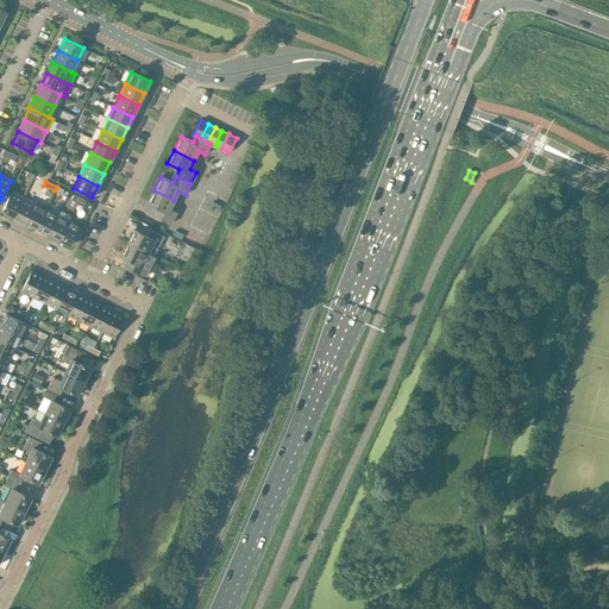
[(156,217),(170,224),(176,212),(170,208),(174,200),(154,190),(148,203),(159,209),(156,217)]
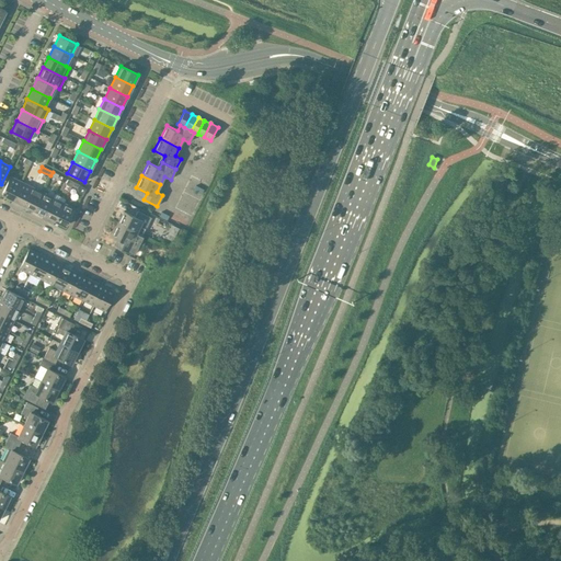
[(1,194),(12,199),(21,182),(10,176),(1,194)]
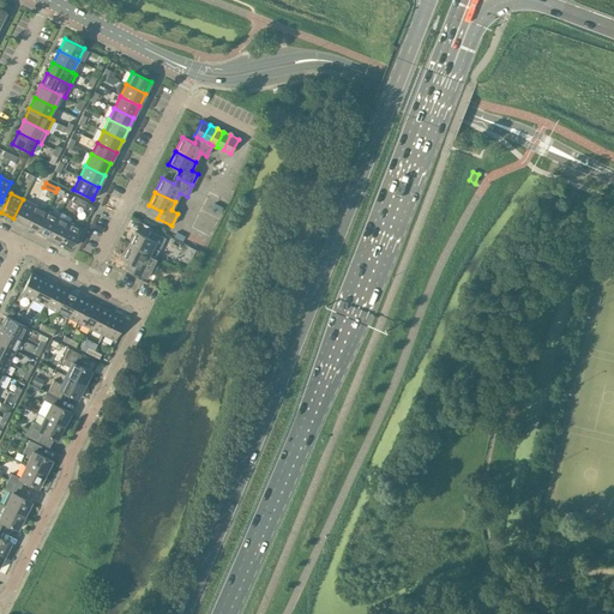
[(13,218),(25,224),(35,205),(23,199),(13,218)]
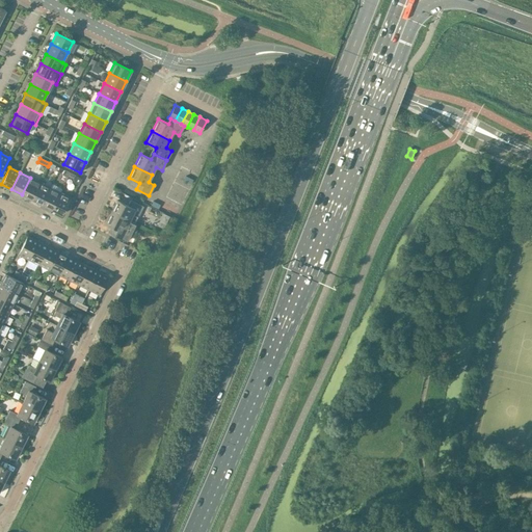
[(22,194),(31,200),(40,183),(30,178),(22,194)]
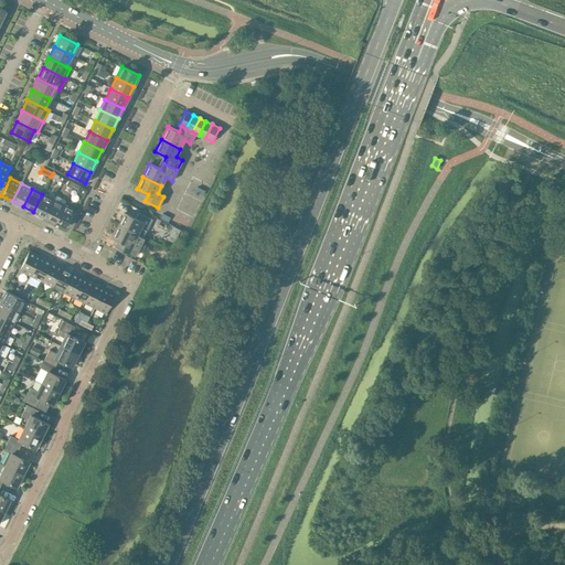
[(33,212),(44,217),(53,200),(42,194),(33,212)]
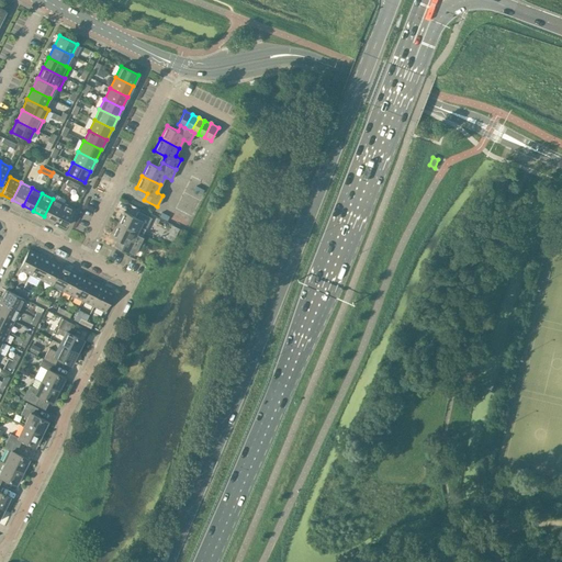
[(44,216),(55,221),(64,203),(53,199),(44,216)]
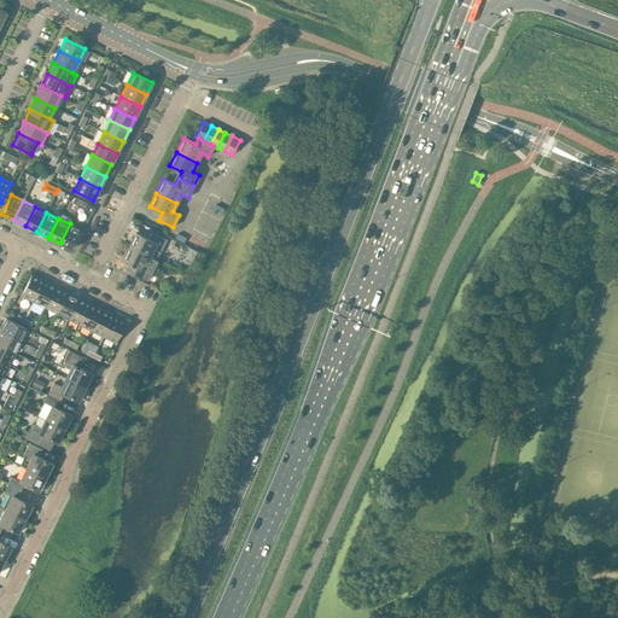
[(60,243),(73,249),(82,229),(70,223),(60,243)]
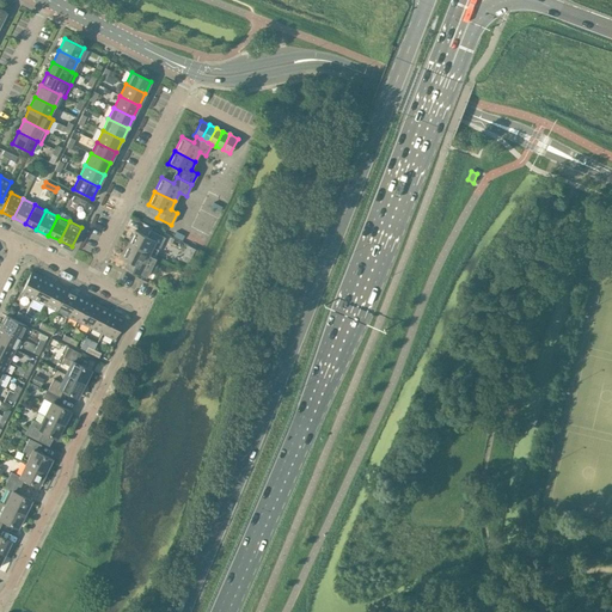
[(135,231),(128,244),(148,255),(155,258),(159,249),(165,238),(150,230),(147,237),(135,231)]
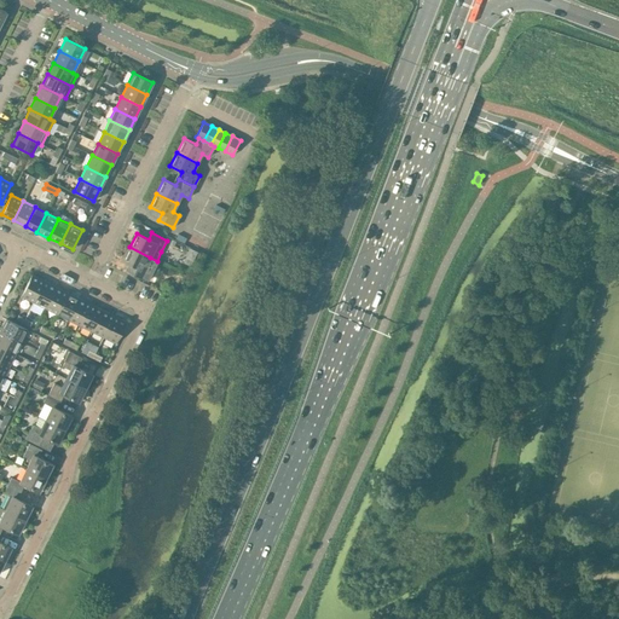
[(125,270),(146,281),(157,261),(150,258),(129,247),(122,261),(128,264),(125,270)]
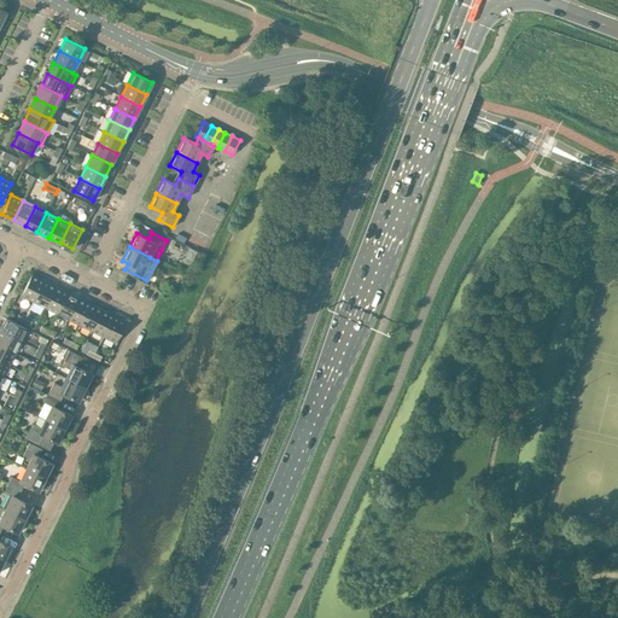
[(21,296),(33,302),(44,280),(31,274),(21,296)]
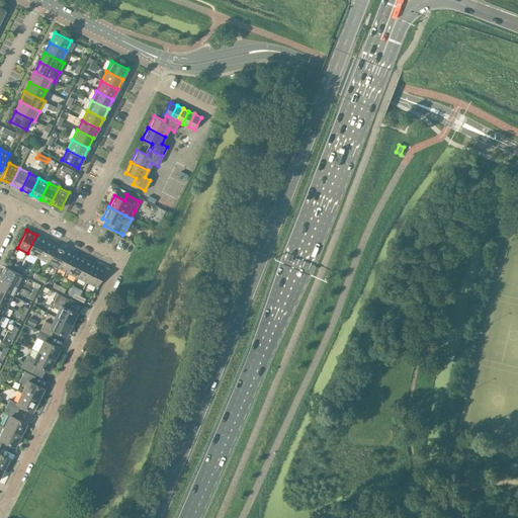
[(27,253),(37,258),(47,240),(36,235),(27,253)]
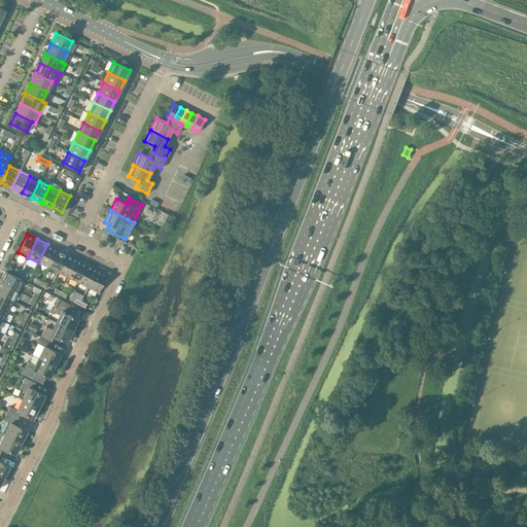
[(38,262),(48,268),(57,249),(47,244),(38,262)]
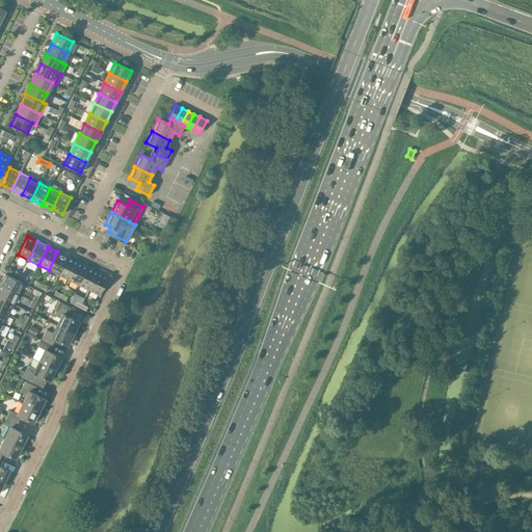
[(49,270),(58,274),(68,257),(57,251),(49,270)]
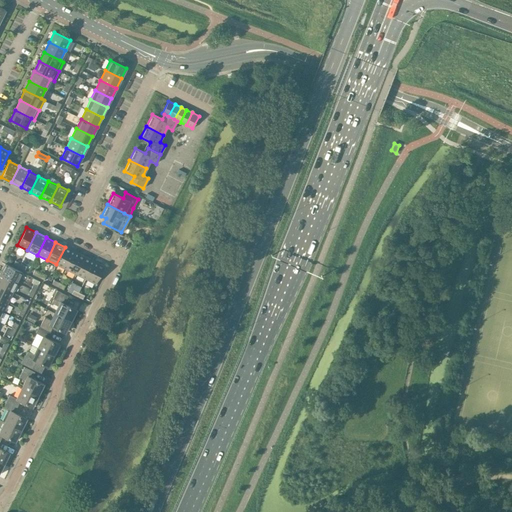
[(56,264),(66,269),(75,252),(65,247),(56,264)]
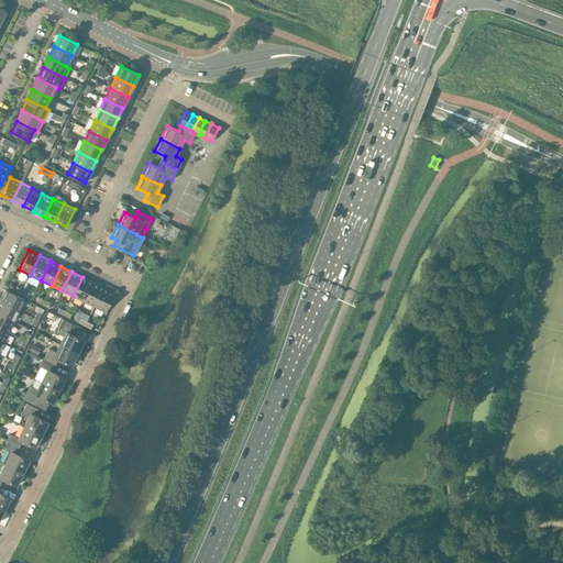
[(73,296),(84,301),(92,282),(83,277),(73,296)]
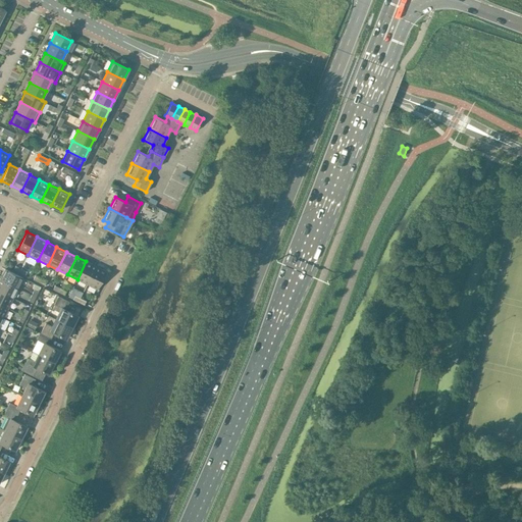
[(77,279),(87,284),(96,266),(86,261),(77,279)]
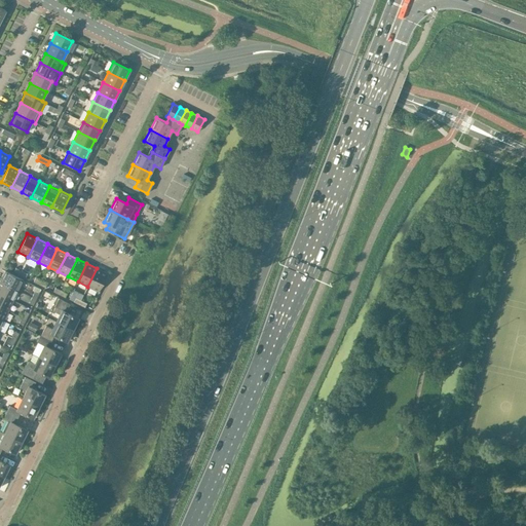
[(87,287),(99,292),(107,273),(97,268),(87,287)]
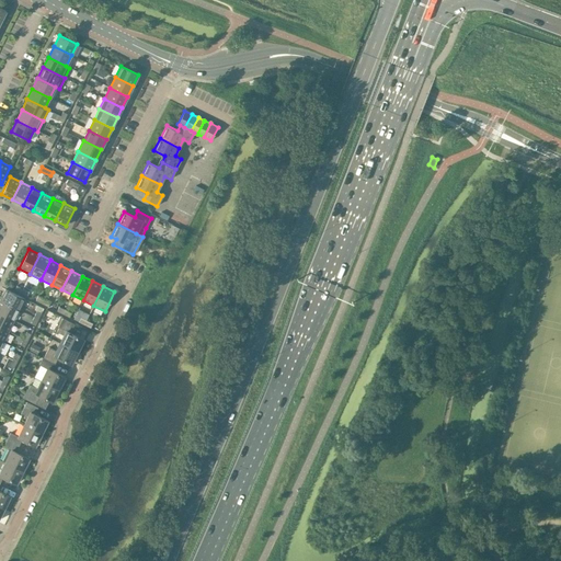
[(0,299),(19,310),(25,298),(6,289),(0,299)]
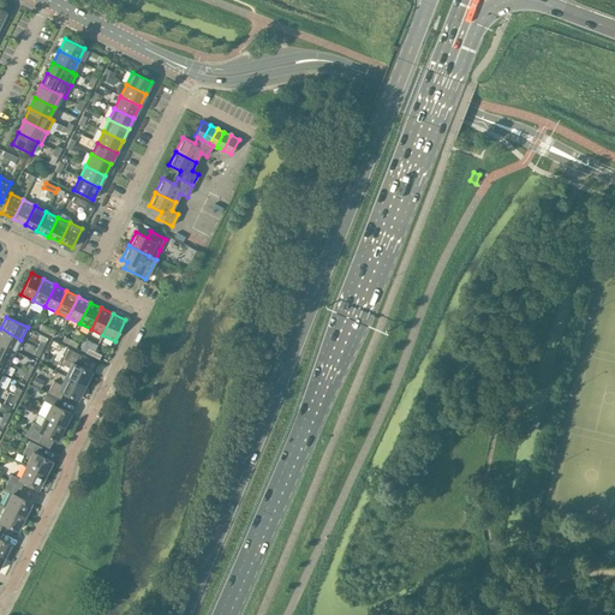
[(0,344),(16,351),(21,340),(0,328),(0,344)]
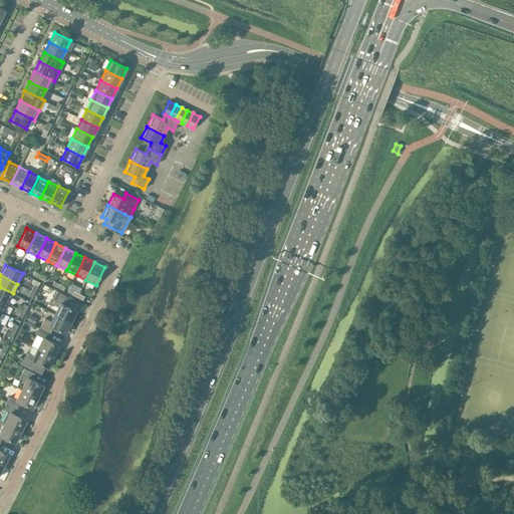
[(0,299),(8,303),(13,293),(0,287),(0,299)]
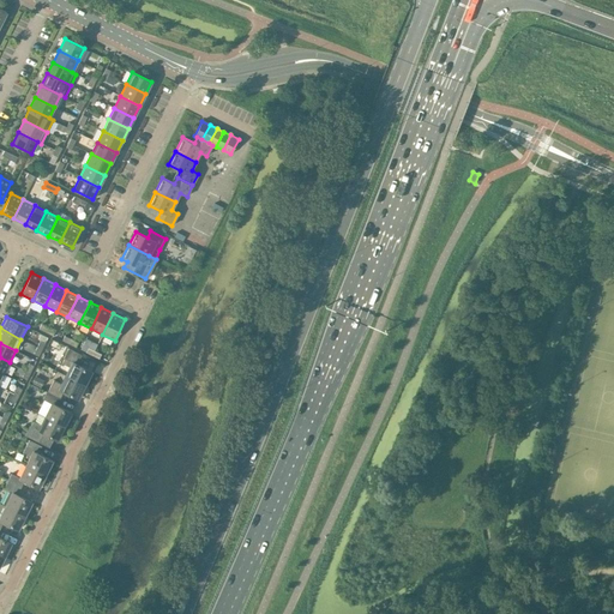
[(66,375),(84,385),(91,371),(77,363),(82,355),(68,348),(64,357),(65,359),(62,363),(71,367),(66,375)]
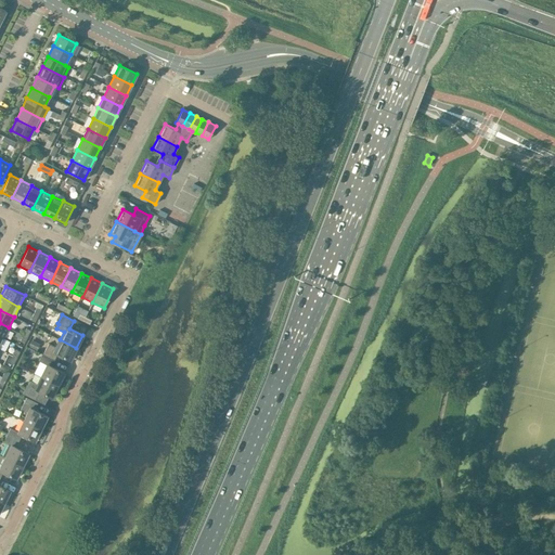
[(42,355),(54,360),(57,355),(69,361),(76,348),(60,339),(56,347),(48,344),(42,355)]
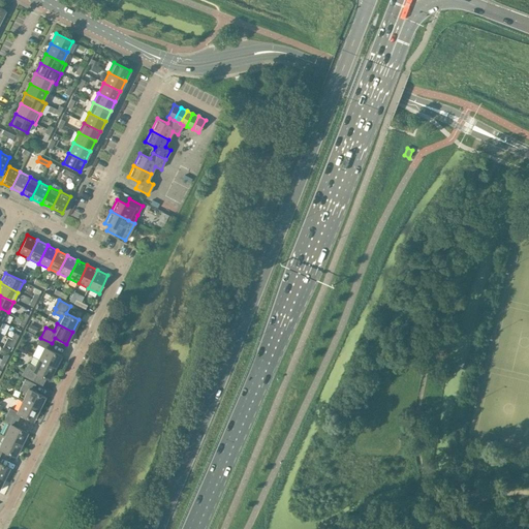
[(39,360),(55,367),(61,355),(49,349),(52,343),(40,338),(40,337),(37,344),(45,348),(39,360)]
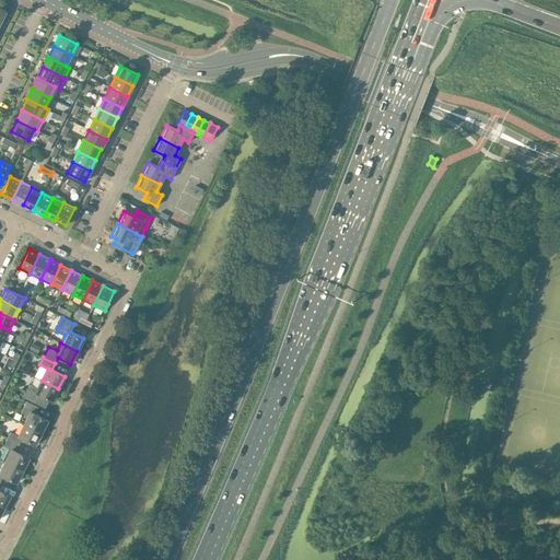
[(23,397),(35,403),(38,395),(51,401),(58,388),(42,381),(38,388),(30,384),(27,388),(26,388),(23,397)]
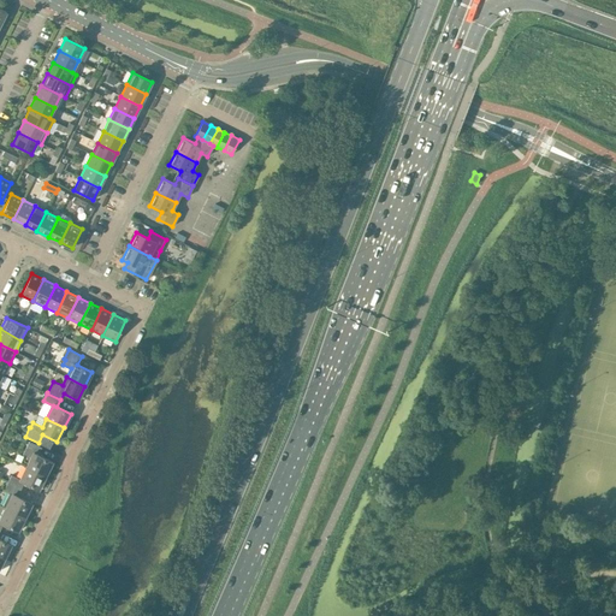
[(27,466),(46,475),(52,462),(37,455),(41,448),(29,442),(23,454),(30,457),(27,466)]
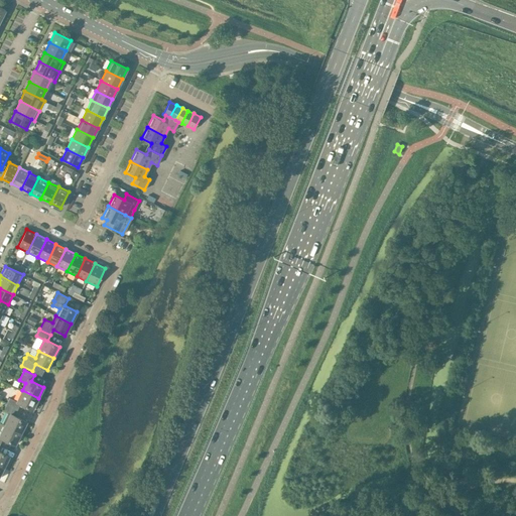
[(6,404),(17,409),(20,404),(32,410),(38,398),(22,390),(16,402),(9,398),(6,404)]
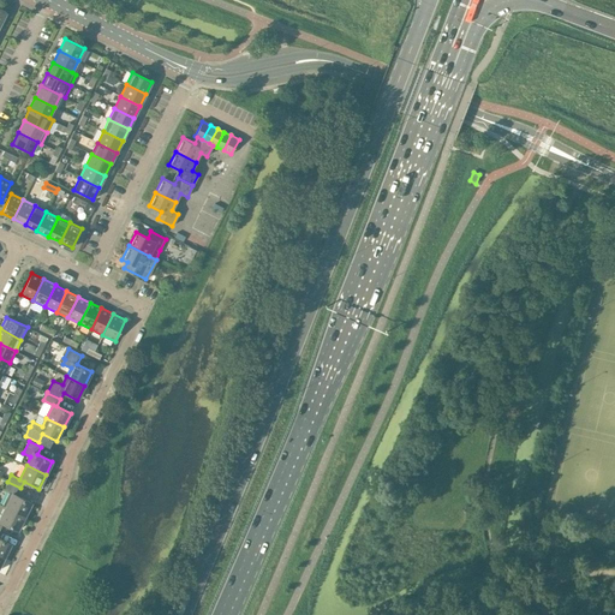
[(3,506),(24,517),(31,502),(17,495),(21,488),(7,482),(4,489),(10,491),(3,506)]
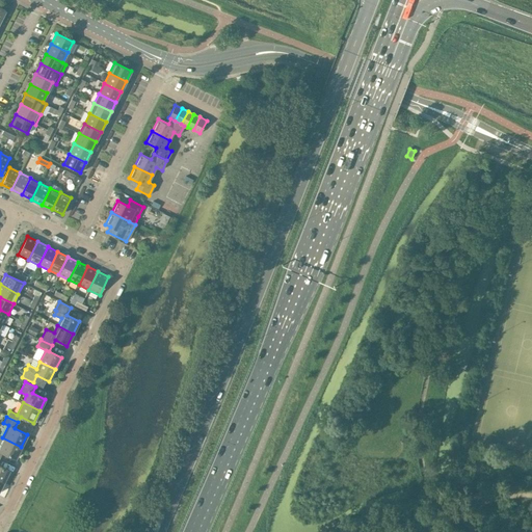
[(0,457),(3,452),(16,458),(21,447),(2,437),(0,435),(0,457)]
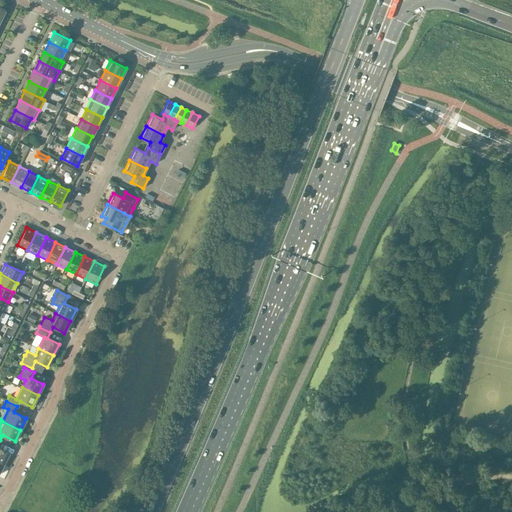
[(0,462),(3,464),(9,452),(0,447),(0,462)]
